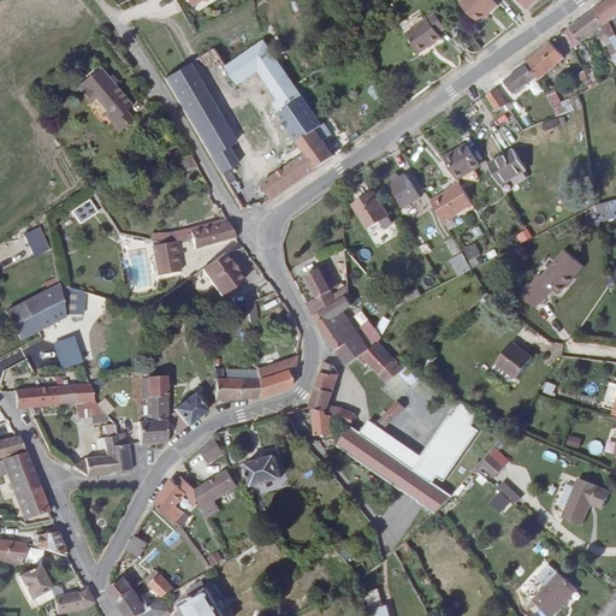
[(498,5),(493,0),(463,0),(461,4),(479,23),(498,5)]
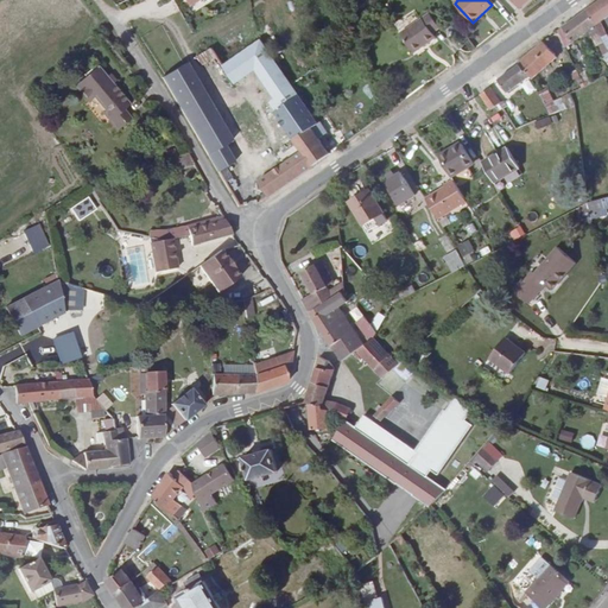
[(607,0),(601,0),(588,10),(596,26),(602,37),(607,48),(607,35),(601,21),(607,17),(607,0)]
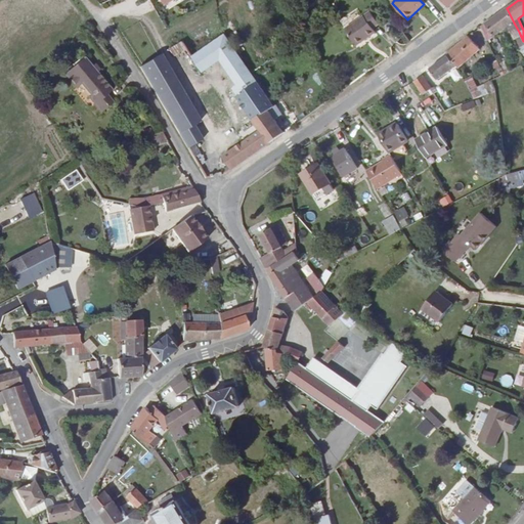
[(494,16),(485,24),(493,37),(508,27),(513,35),(519,32),(514,23),(507,8),(494,16)]
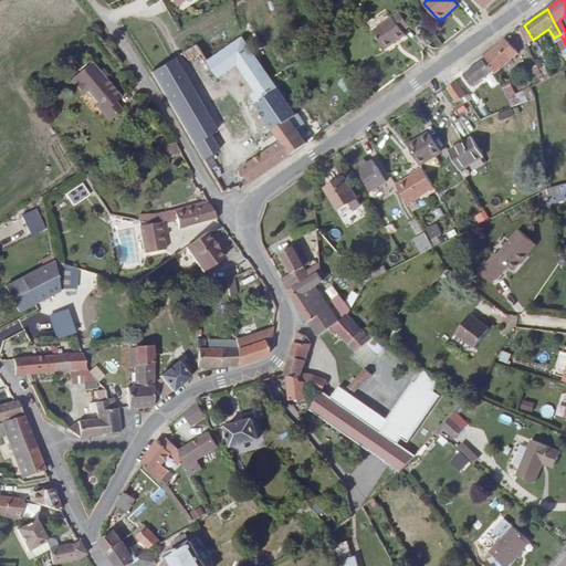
[(385,50),(406,35),(402,31),(409,25),(400,12),(373,31),(385,50)]
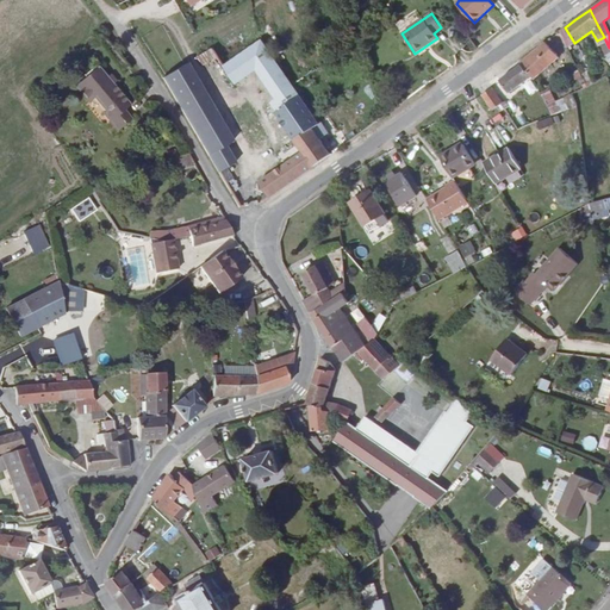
[(574,43),(565,27),(559,32),(567,48),(574,43)]
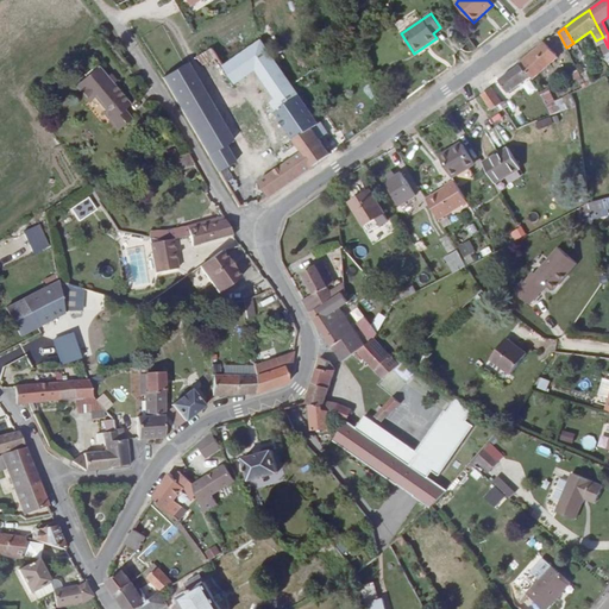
[(608,48),(603,37),(596,41),(608,64),(608,48)]
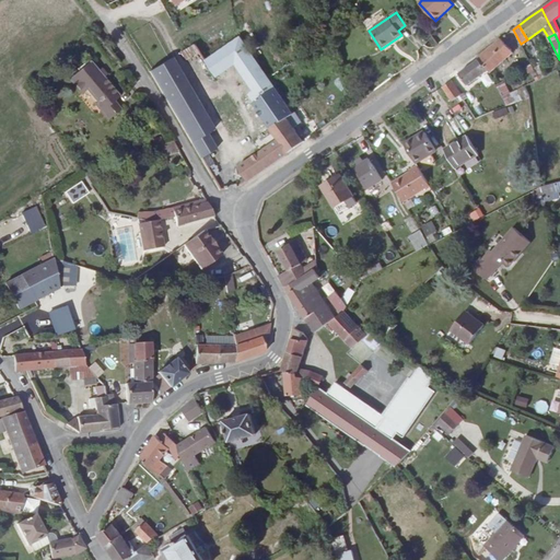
[(252,53),(241,37),(217,54),(226,70),(235,63),(252,53)]
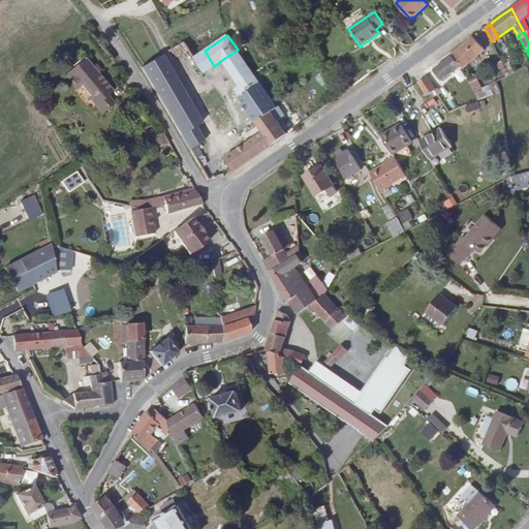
[(452,55),(453,56),(462,67),(463,69),(485,50),(473,36),(469,40),(452,55)]
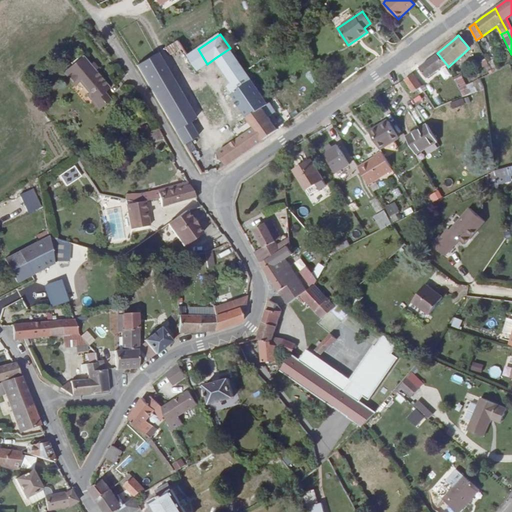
[(170,55),(183,47),(179,40),(166,48),(170,55)]
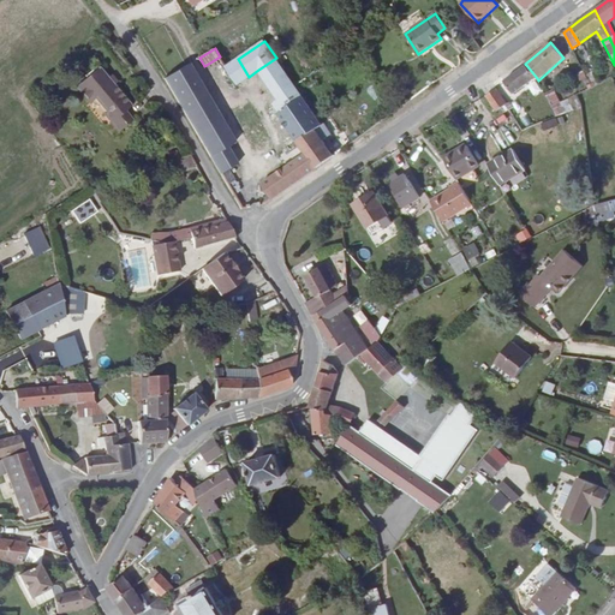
[(287,107),(303,96),(276,58),(258,70),(279,100),(281,99),(287,107)]
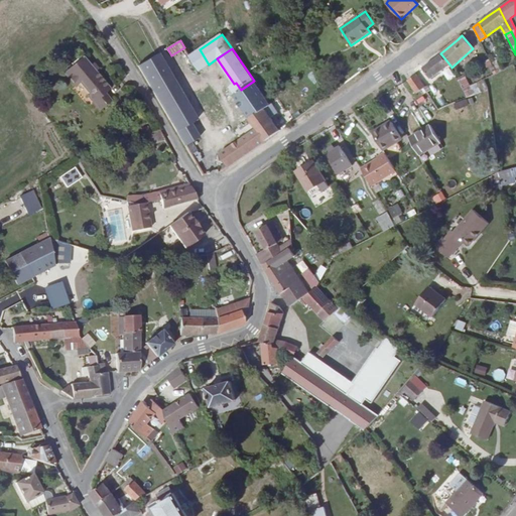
[(200,71),(209,65),(200,49),(189,56),(200,71)]
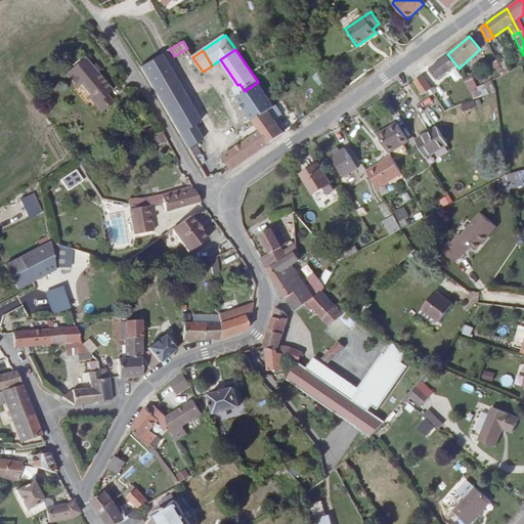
[(160,55),(140,67),(193,158),(201,154),(194,144),(202,140),(193,126),(200,123),(160,55)]
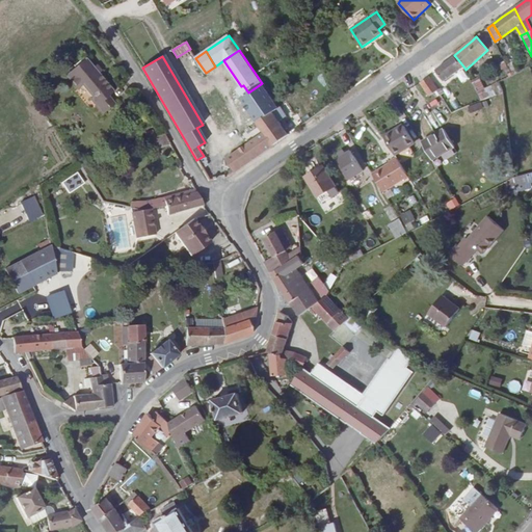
[(444,81),(464,68),(455,56),(436,70),(444,81)]
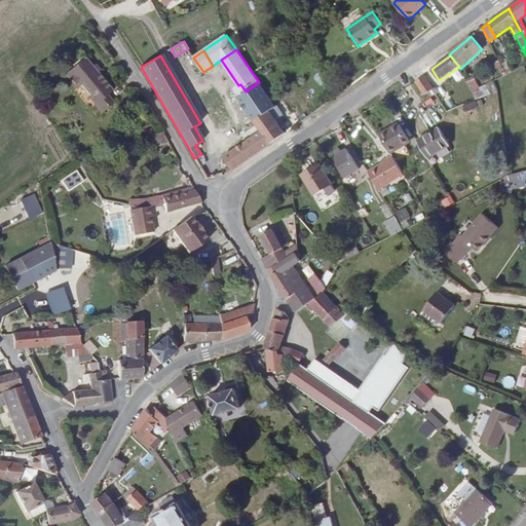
[(108,95),(113,90),(85,58),(65,74),(77,88),(81,84),(91,96),(89,98),(96,106),(108,95)]
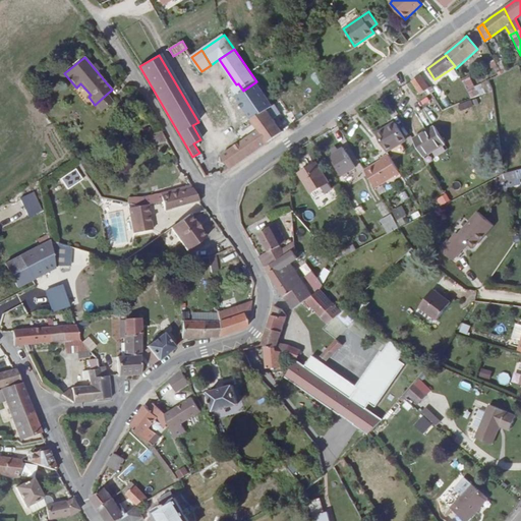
[(500,75),(502,74),(501,71),(495,60),(489,62),(493,68),(495,67),(500,75)]
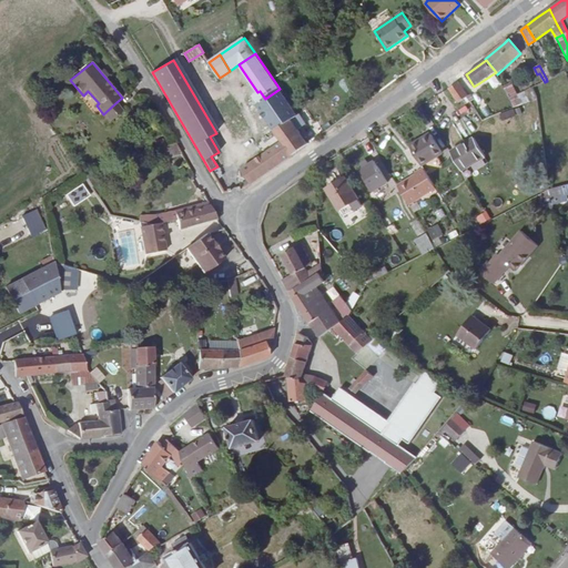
[(458,103),(467,98),(470,102),(474,100),(470,94),(468,97),(462,87),(463,87),(458,81),(448,89),(458,103)]
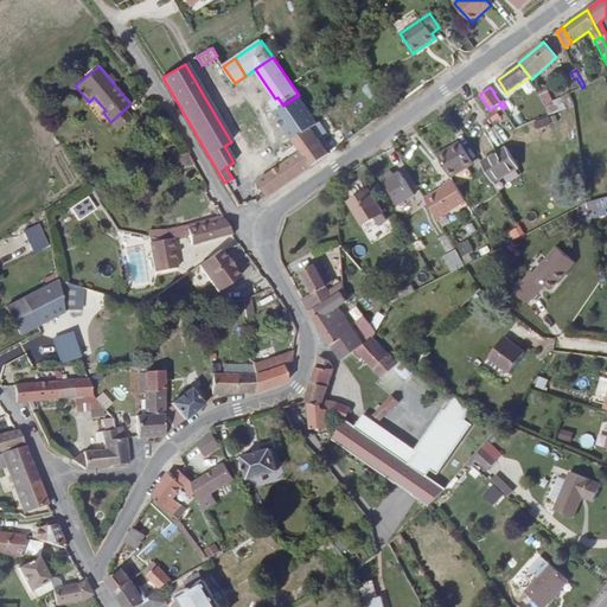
[(549,115),(574,106),(569,94),(553,102),(548,90),(540,95),(549,115)]
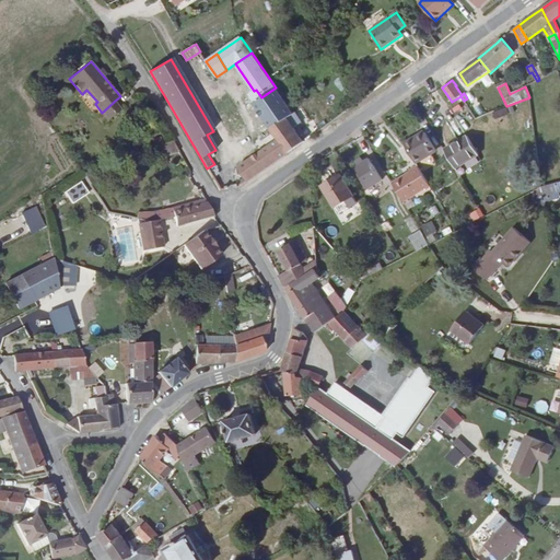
[(293,114),(276,88),(261,97),(256,90),(254,91),(248,95),(254,103),(259,111),(266,121),(270,128),(269,129),(278,140),(237,167),(245,178),(237,183),(238,187),(240,187),(303,142),(294,128),(302,123),(295,113),(293,114)]
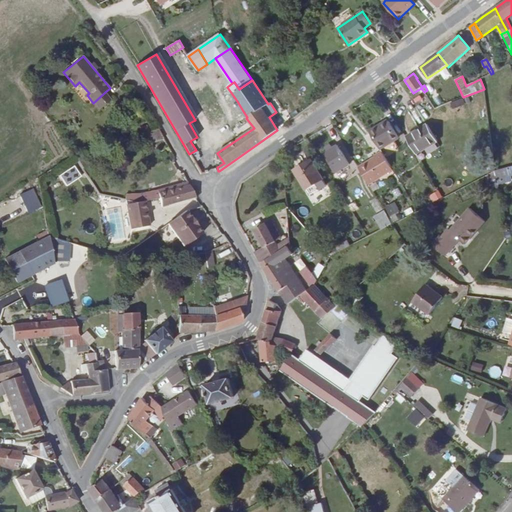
[(99,110),(111,100),(105,92),(93,103),(99,110)]
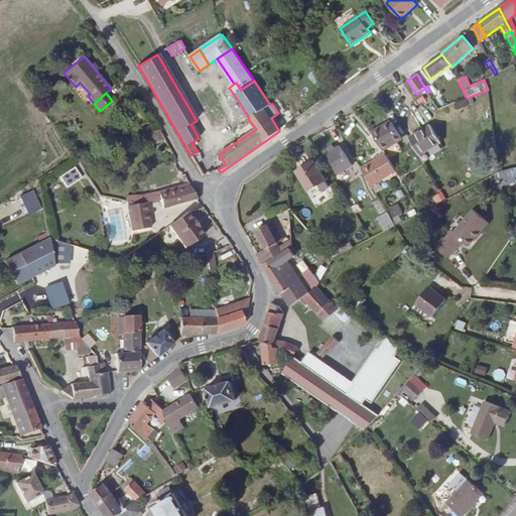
[(454,103),(456,108),(469,104),(467,98),(454,103)]
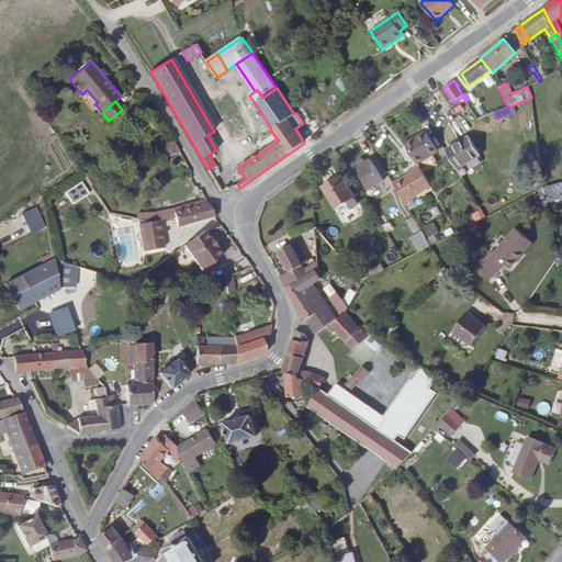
[(267,122),(260,111),(254,115),(261,126),(267,122)]
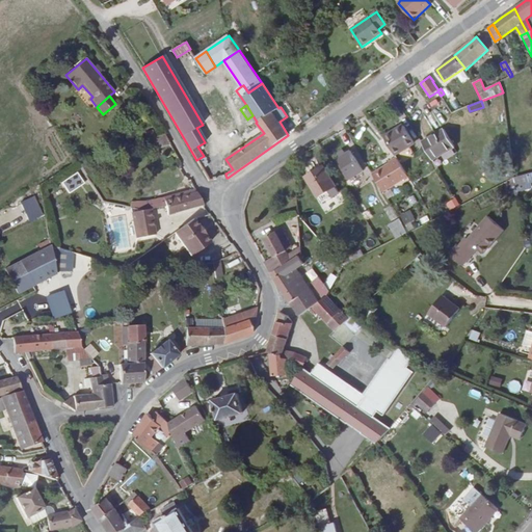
[(414,122),(420,136),(439,127),(431,113),(414,122)]
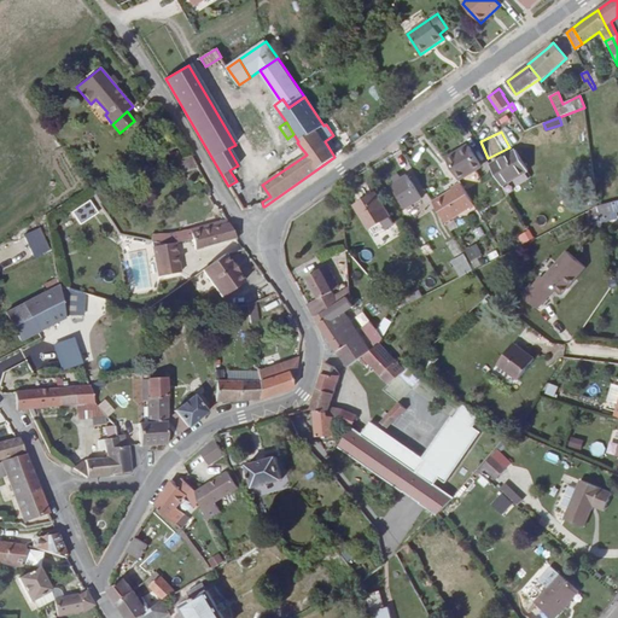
[(476,169),(481,165),(470,146),(447,159),(461,182),(466,191),(483,180),(476,169)]
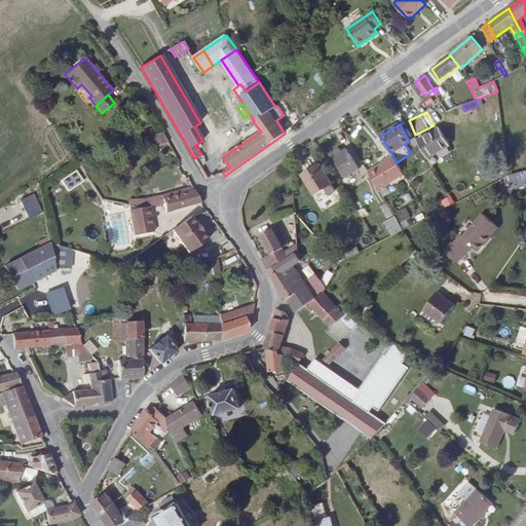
[(428,158),(449,146),(439,128),(417,141),(428,158)]
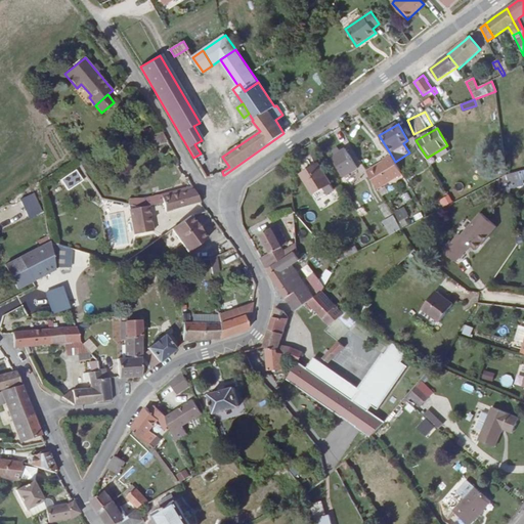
[(162,132),(142,139),(147,149),(168,142),(162,132)]
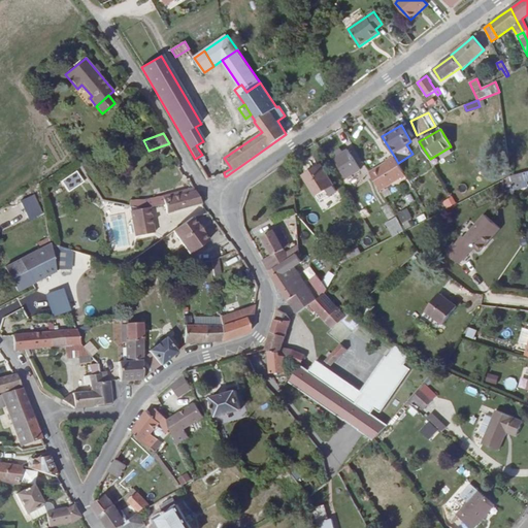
[(386,153),(390,150),(381,136),(376,139),(386,153)]
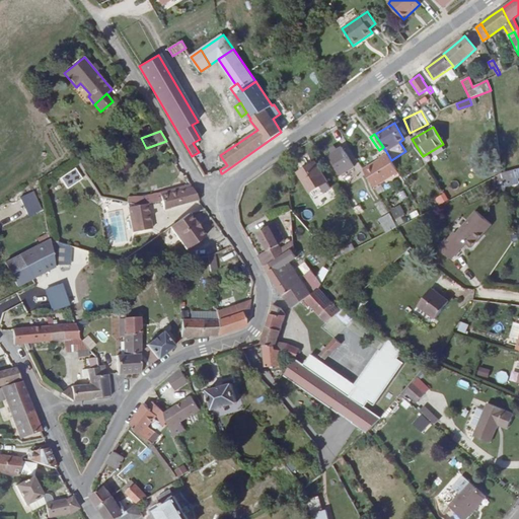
[(355,166),(343,147),(338,150),(332,154),(328,156),(341,175),(355,166)]
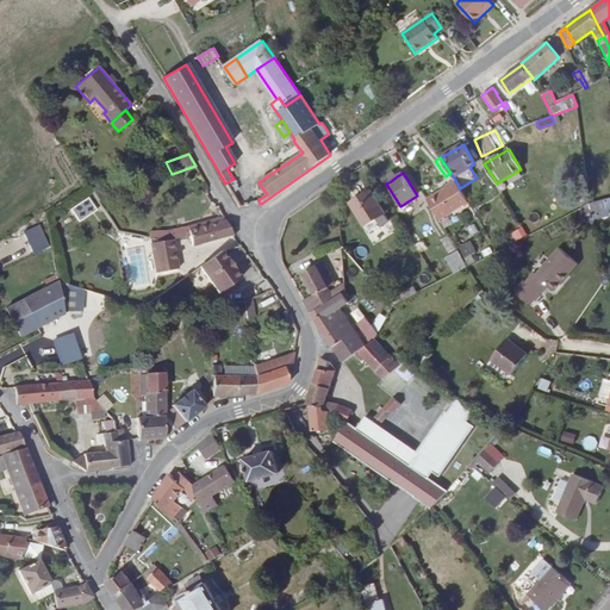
[(230,193),(238,188),(234,179),(225,184),(230,193)]
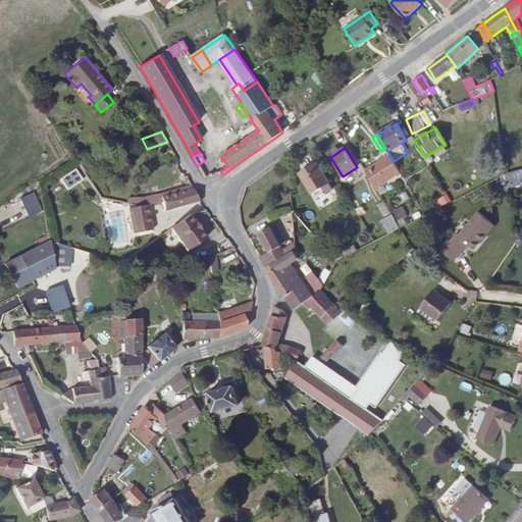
[(376,189),(401,173),(394,161),(389,154),(381,159),(382,160),(366,170),(376,189)]
